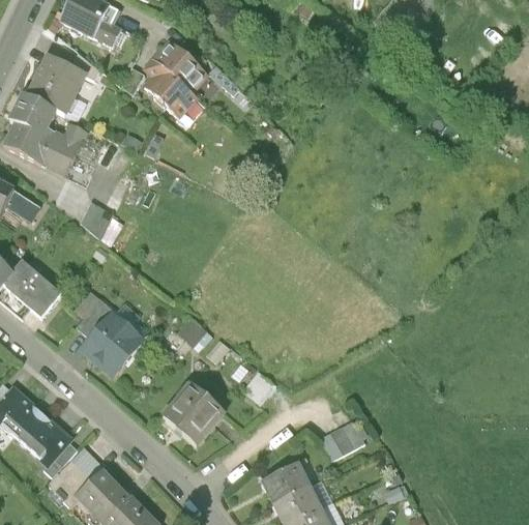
[(111,6),(97,0),(70,0),(60,21),(95,37),(104,20),(111,6)]
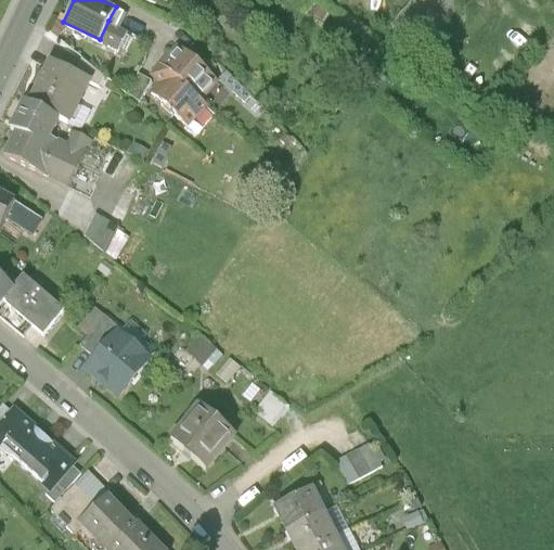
[(407,0),(393,21),(424,43),(455,0),(407,0)]
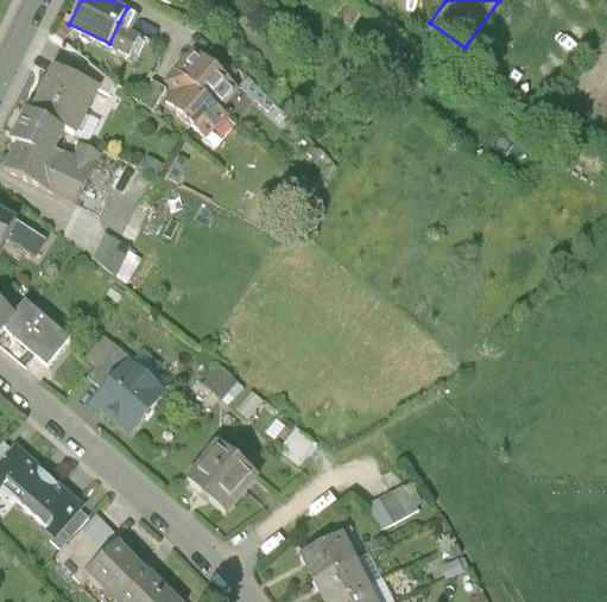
[(140,33),(119,23),(109,43),(111,44),(130,54),(140,33)]
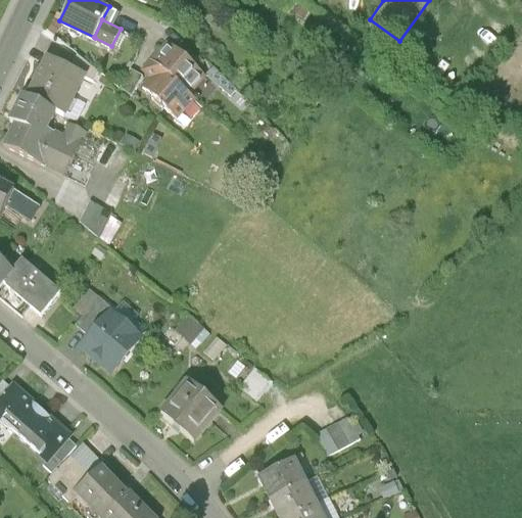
[(202,72),(169,42),(152,59),(189,93),(196,85),(197,84),(194,81),(202,72)]
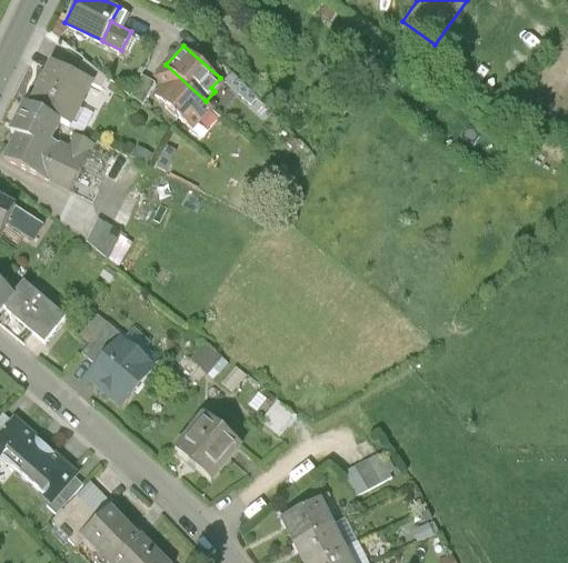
[(106,74),(83,57),(77,71),(91,79),(91,80),(101,86),(106,74)]
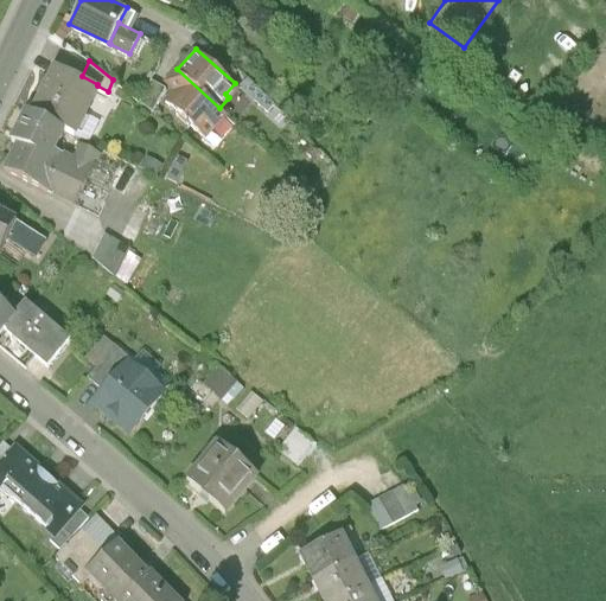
[(82,76),(56,63),(32,110),(65,128),(74,132),(97,85),(97,84),(82,76)]
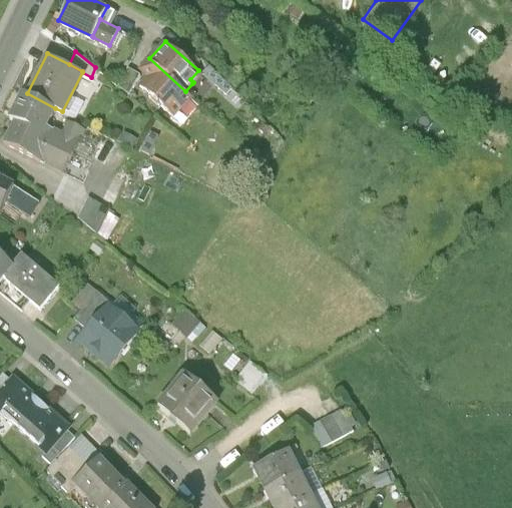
[(185,91),(149,58),(145,63),(147,66),(144,70),(149,74),(140,84),(150,93),(149,95),(159,103),(160,102),(173,113),(189,95),(185,91)]
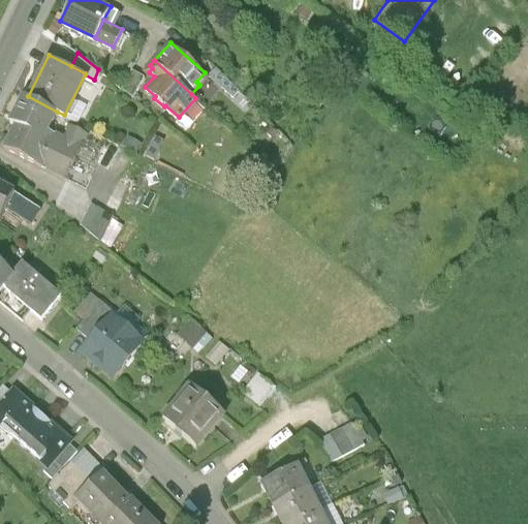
[(131,68),(121,88),(133,97),(145,75),(131,68)]
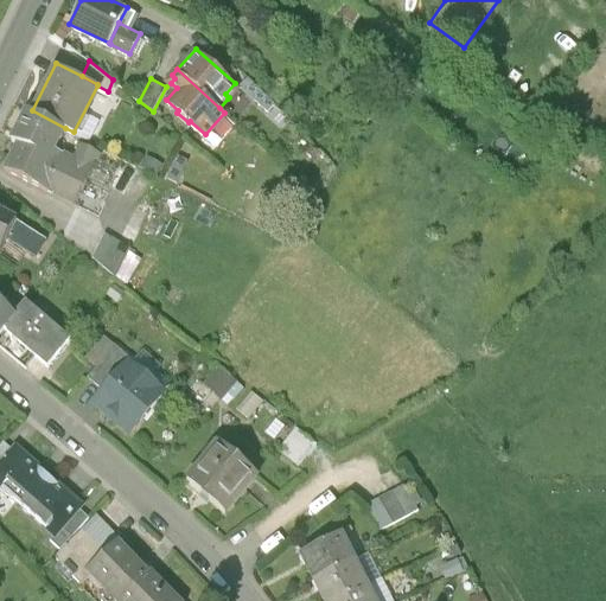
[(32,110),(26,108),(11,139),(19,142),(19,140),(51,155),(55,148),(65,128),(32,110)]
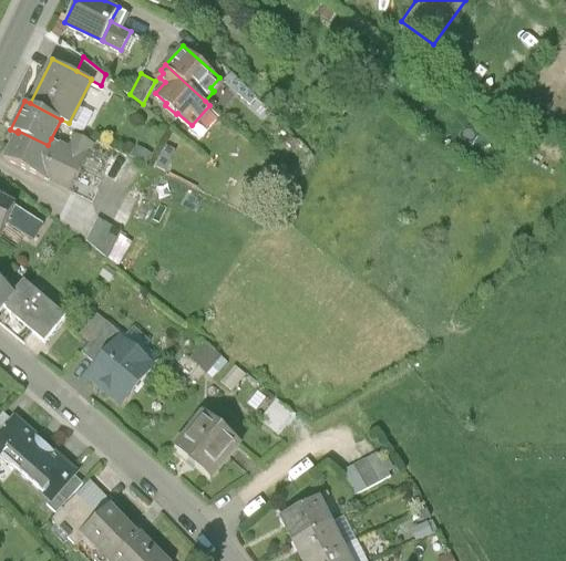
[(48,145),(18,131),(18,133),(6,156),(70,188),(81,168),(51,153),(53,148),(48,145)]
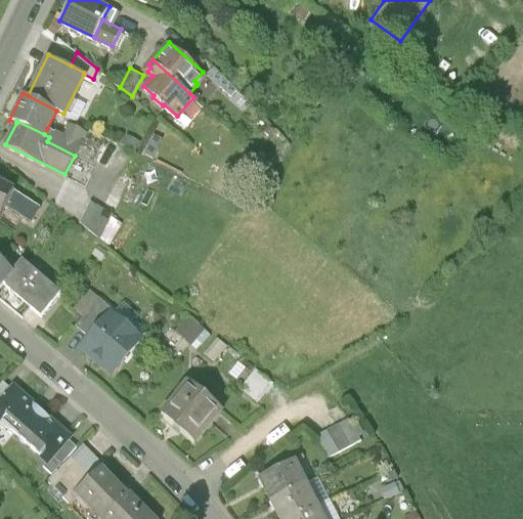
[(86,131),(70,123),(63,134),(47,128),(44,134),(49,137),(47,141),(75,156),(78,149),(86,131)]
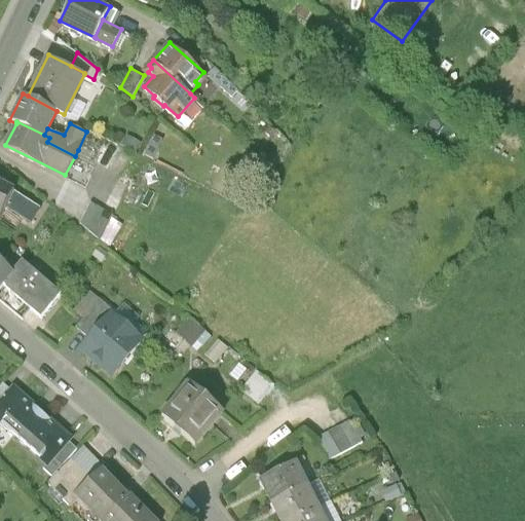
[(120,143),(89,127),(86,132),(78,150),(109,165),(120,143)]
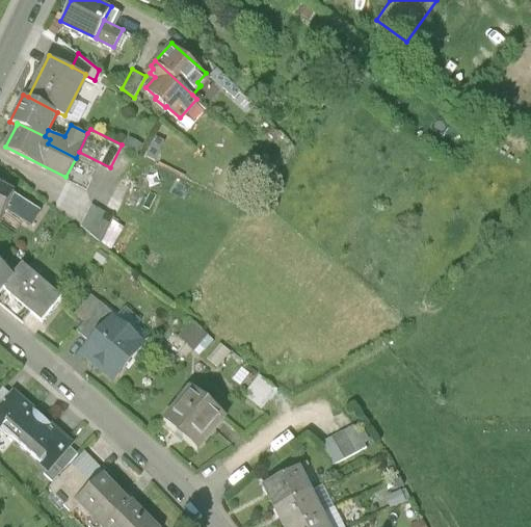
[(15,191),(0,184),(0,218),(2,219),(8,207),(15,191)]
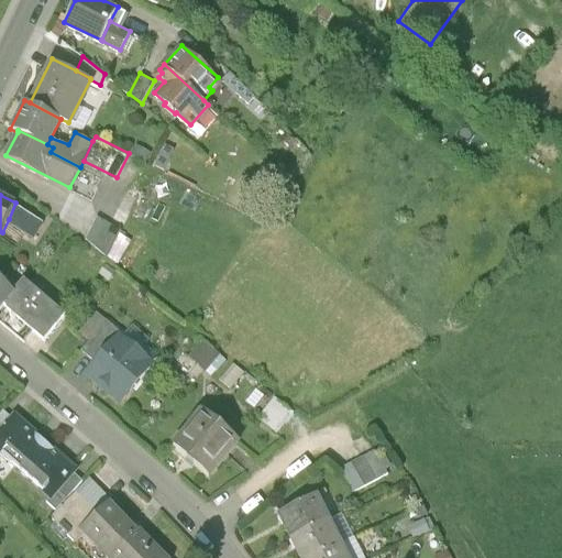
[(50,225),(15,203),(9,219),(41,239),(50,225)]
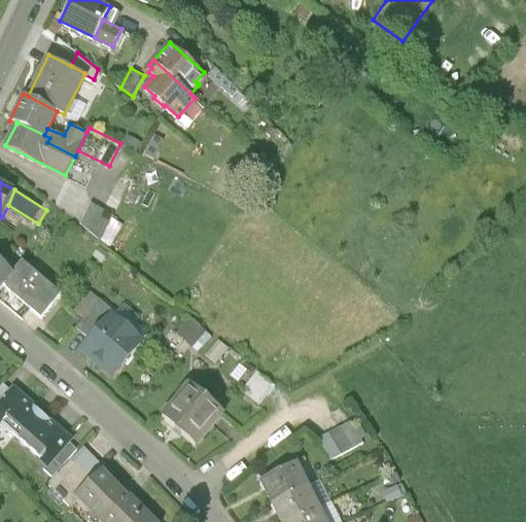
[(113,213),(92,202),(81,221),(101,237),(113,213)]
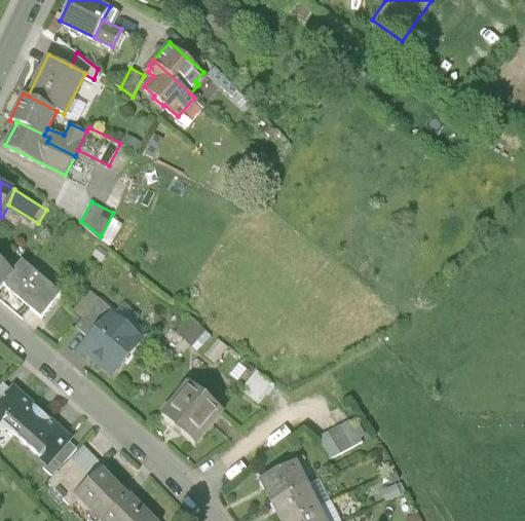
[(14,272),(0,260),(0,288),(5,283),(14,272)]
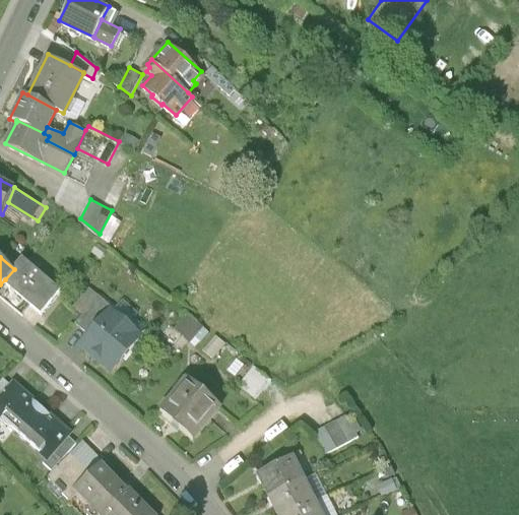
[(42,292),(14,269),(5,279),(8,282),(7,283),(17,292),(31,304),(42,292)]
